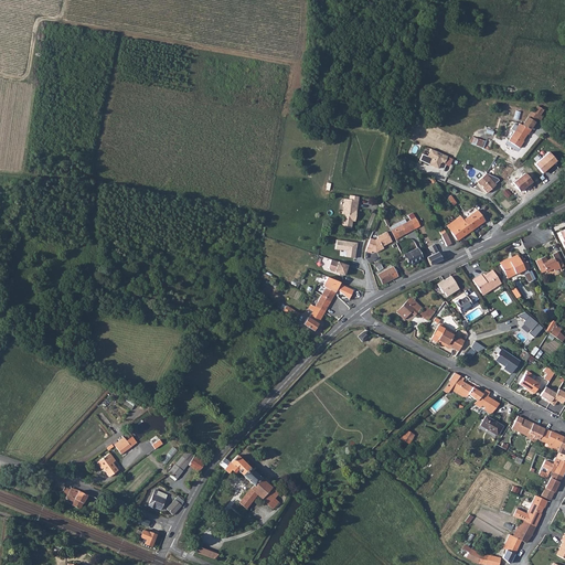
[(534,112),(523,125),(531,130),(537,119),(541,120),(542,117),(540,115),(543,109),(537,106),(534,112)]
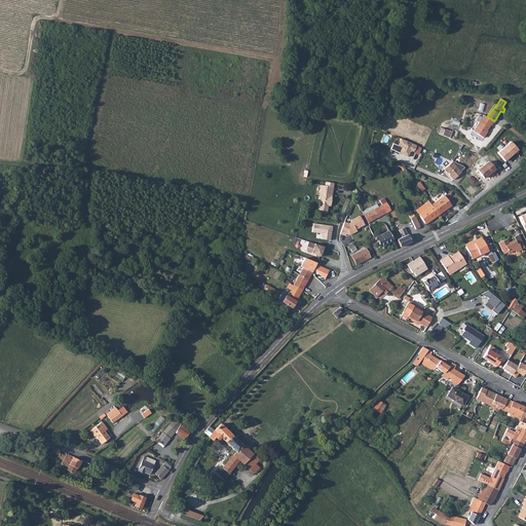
[(484,114),(474,129),(478,130),(480,127),(486,130),(491,123),(491,124),(493,122),(493,121),(484,114)]
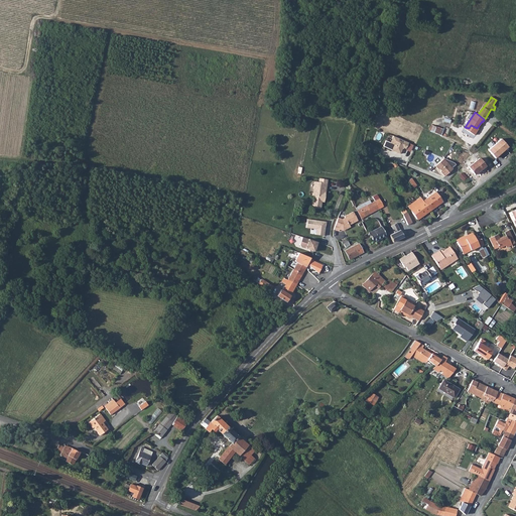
[(469,128),(465,127),(464,128),(474,134),(477,130),(476,130),(477,128),(471,125),(469,128)]
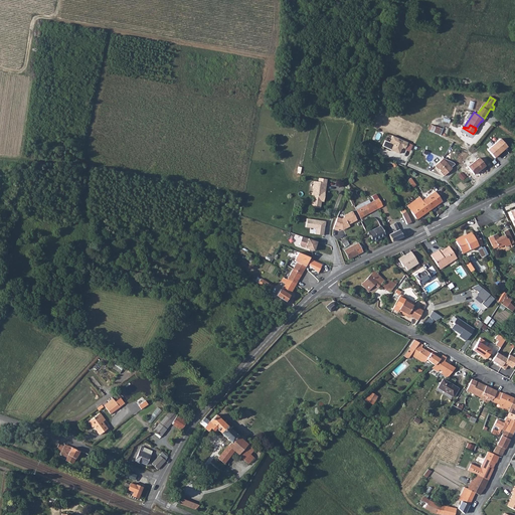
[(438,127),(435,133),(441,136),(443,131),(442,131),(443,129),(438,127)]
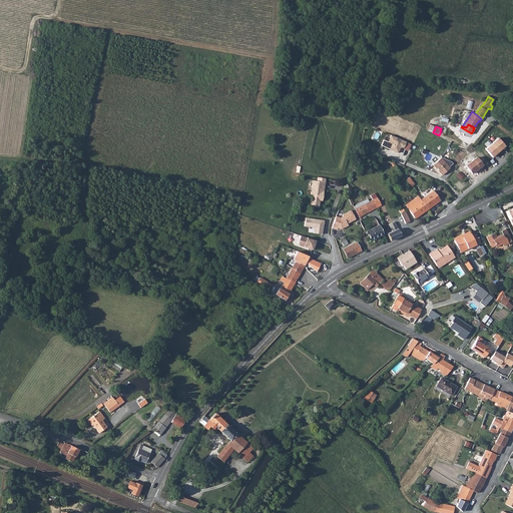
[(499,153),(503,157),(512,149),(511,148),(512,146),(512,141),(512,143),(509,145),(500,134),(498,132),(496,130),(492,133),(487,137),(497,150),(494,152),(497,155),(499,153)]
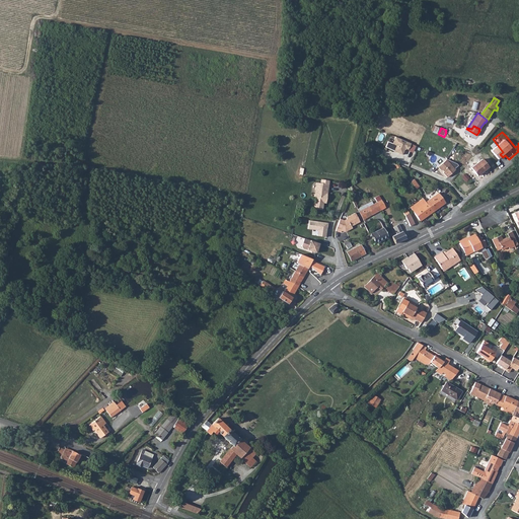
[(408,148),(410,142),(394,136),(391,143),(395,145),(393,150),(401,154),(403,150),(401,149),(402,147),(404,146),(408,148)]
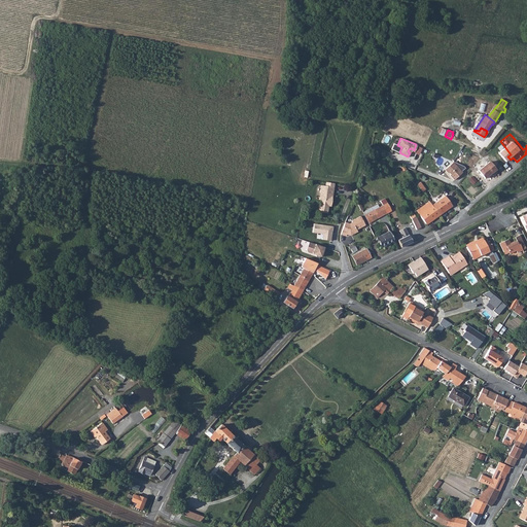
[(449,171),(450,173),(450,174),(454,178),(462,171),(461,170),(465,166),(463,165),(453,160),(444,168),(448,172),(449,171)]
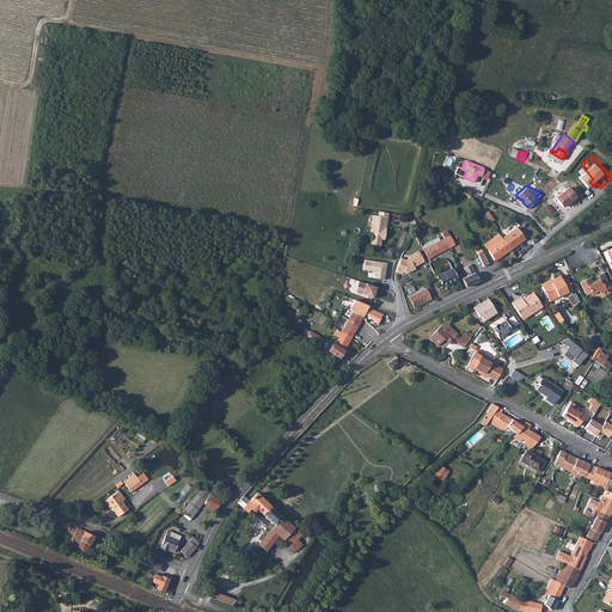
[(557,196),(555,197),(563,207),(571,201),(576,196),(571,191),(568,188),(557,196)]
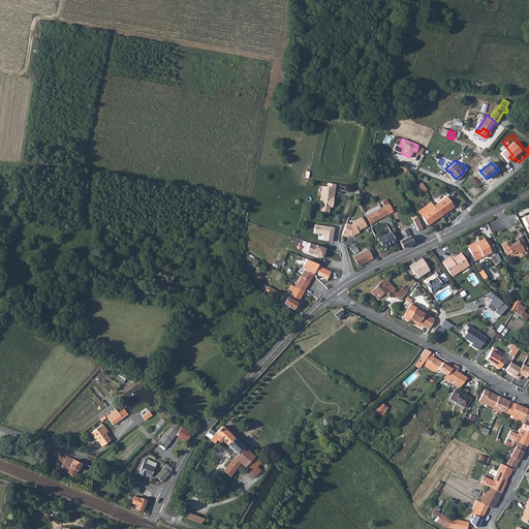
[(421,182),(417,184),(423,192),(424,191),(426,189),(421,182)]
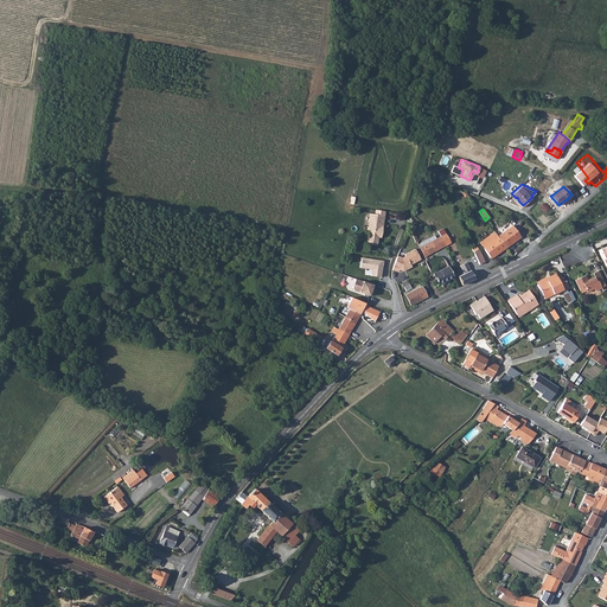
[(374,213),(369,213),(366,229),(372,230),(372,235),(368,235),(366,243),(376,244),(377,236),(381,237),(382,225),(382,223),(381,222),(381,221),(383,221),(383,215),(374,213)]
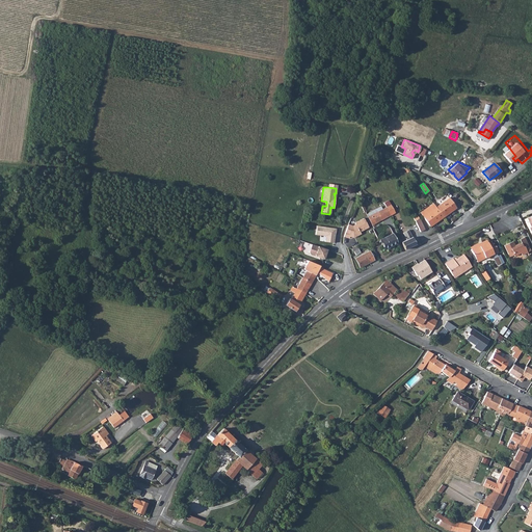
[(448,196),(434,207),(443,217),(450,211),(449,210),(454,206),(455,205),(448,196)]
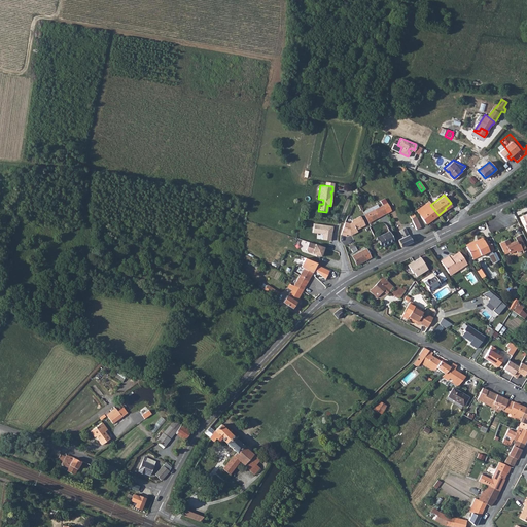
[(430,205),(428,201),(415,210),(417,213),(418,214),(424,223),(429,219),(430,220),(434,218),(438,215),(430,205)]
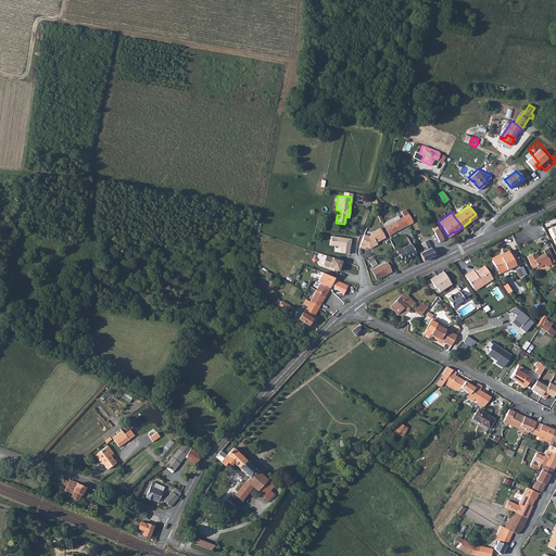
[(414,222),(409,213),(404,216),(408,225),(414,222)]
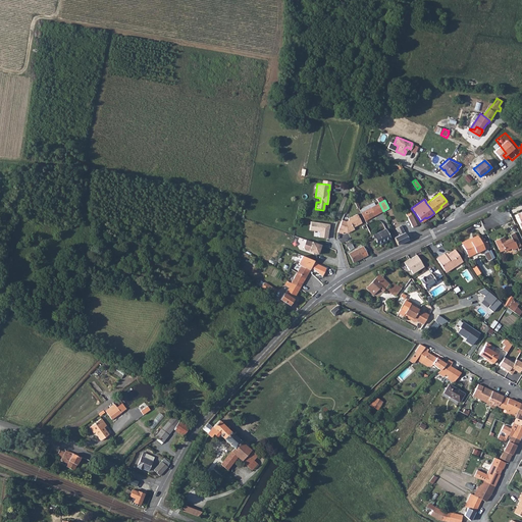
[(375,215),(383,211),(379,203),(375,205),(374,202),(360,210),(361,212),(361,213),(365,221),(365,220),(375,215)]
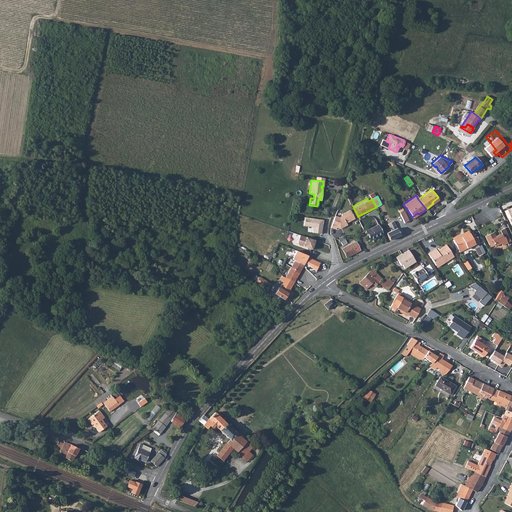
[(335,216),(331,228),(336,229),(337,226),(339,226),(340,229),(347,225),(346,223),(355,219),(350,210),(342,214),(342,216),(339,217),(335,216)]
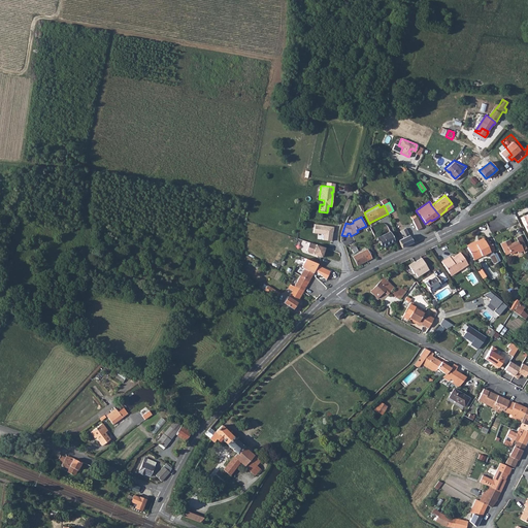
[(416,217),(411,220),(417,231),(422,228),(416,217)]
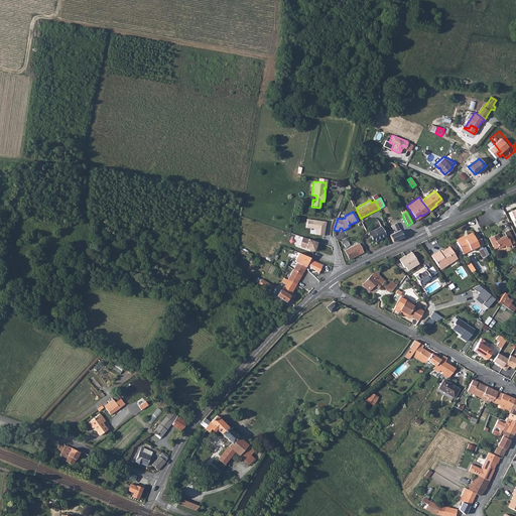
[(308,223),(305,236),(311,238),(320,240),(324,227),(308,223)]
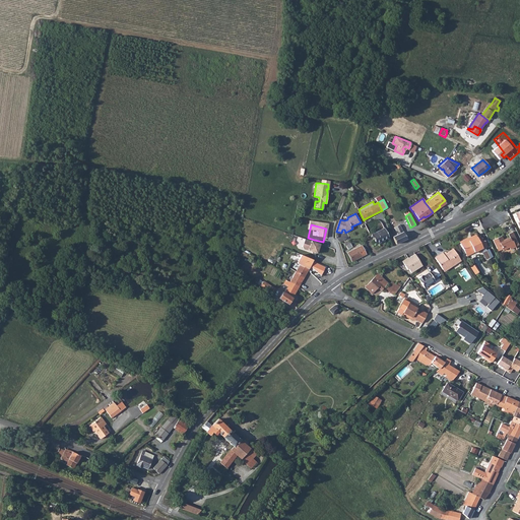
[(397,235),(392,237),(396,244),(406,239),(399,224),(394,228),(397,235)]
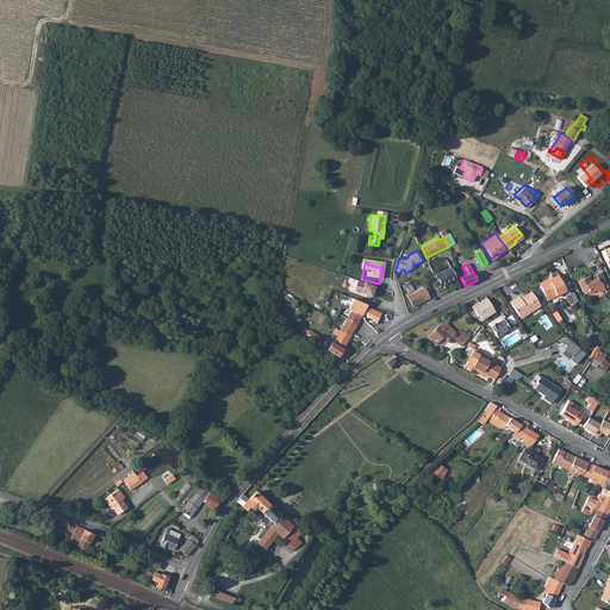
[(453,277),(449,269),(440,274),(436,277),(437,279),(440,282),(441,286),(454,280),(453,277)]
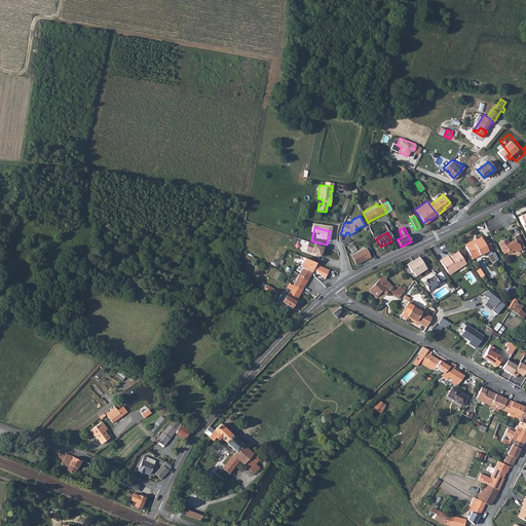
[(508,237),(498,242),(503,253),(508,251),(509,253),(515,249),(516,251),(522,249),(521,246),(524,243),(519,233),(514,236),(515,239),(511,240),(512,242),(510,242),(508,237)]
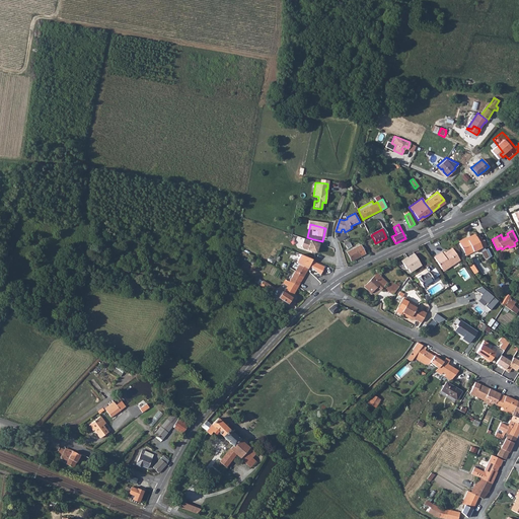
[(467,239),(460,242),(465,252),(472,249),(473,251),(479,248),(480,249),(487,246),(484,240),(482,241),(479,236),(476,237),(475,235),(471,237),(471,238),(468,240),(467,239)]
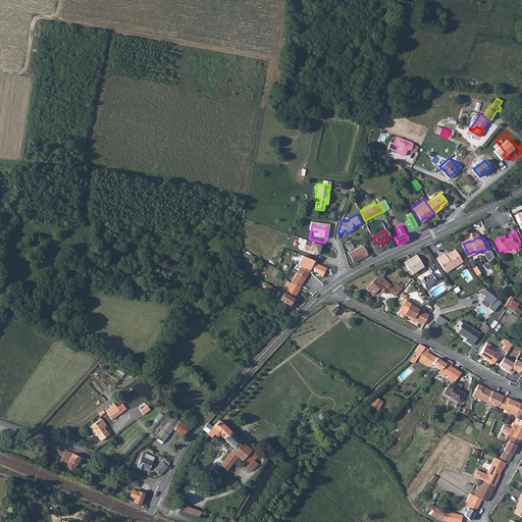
[(362,246),(349,253),(353,262),(367,255),(362,246)]
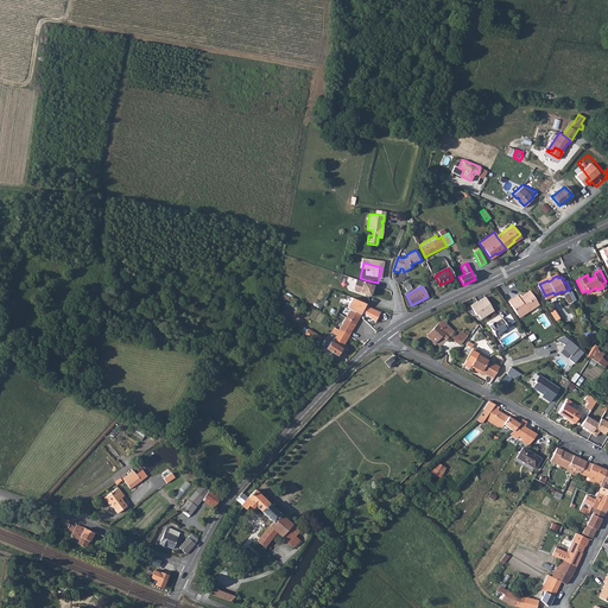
[(371,295),(367,303),(373,305),(377,297),(381,299),(384,292),(374,287),(371,295)]
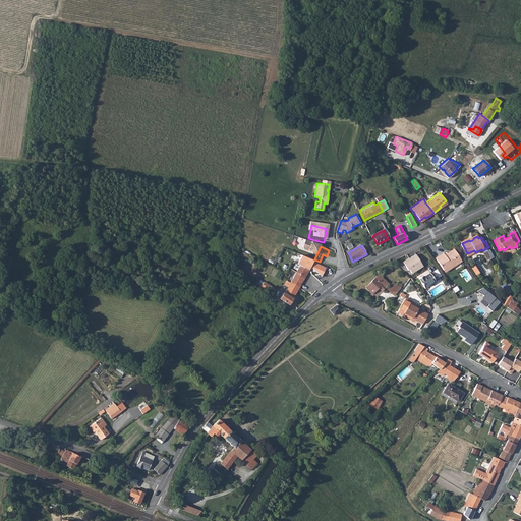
[(436,257),(443,269),(452,263),(454,266),(461,261),(454,248),(445,253),(444,251),(436,257)]
